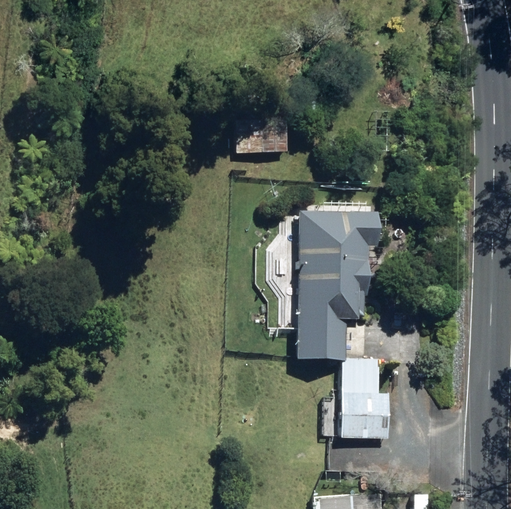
[(235,119),(235,153),(288,151),(287,118),(235,119)]
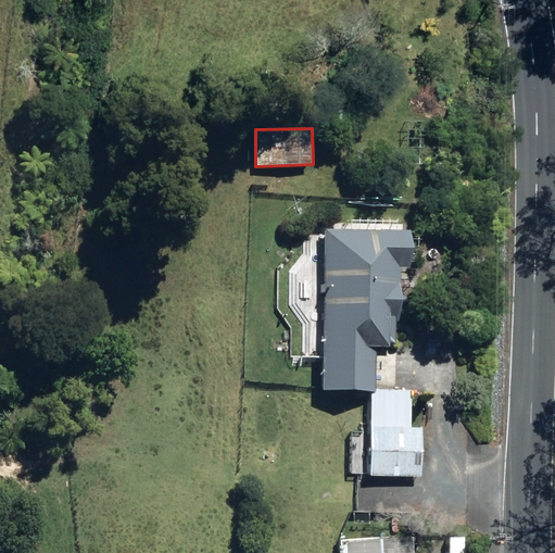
[(354,215),(354,231),(326,231),(324,392),(370,393),(369,429),(374,429),(373,475),(421,476),(423,427),(412,427),(412,392),(376,392),(377,348),(390,348),(390,344),(394,344),(394,323),(400,323),(401,268),(411,268),(411,233),(401,233),(401,223),(393,223),(393,220),(371,220),(371,215),(354,215)]
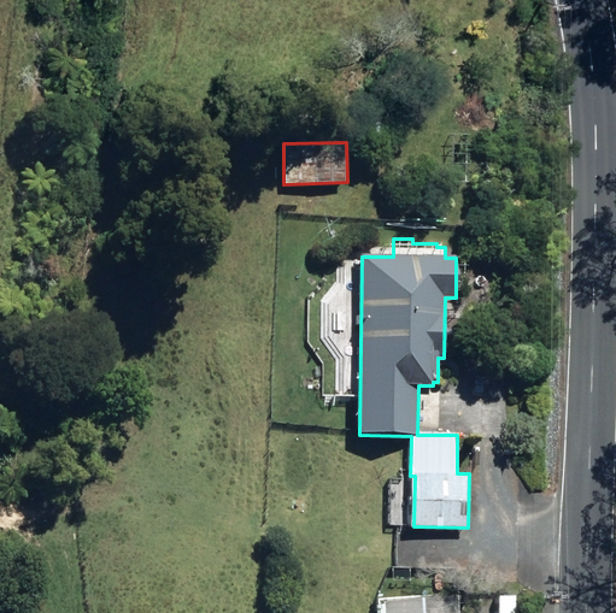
[(458,612),(458,600),(382,605),(382,612),(458,612)]
